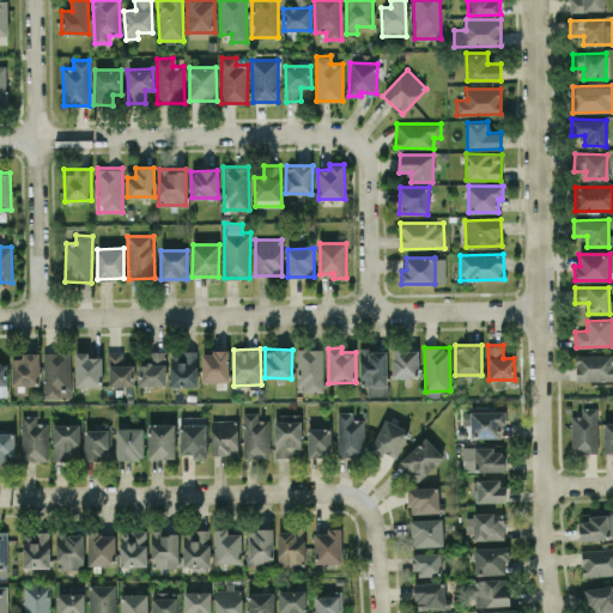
[(323,392),(323,349),(298,349),(298,392),(323,392)]
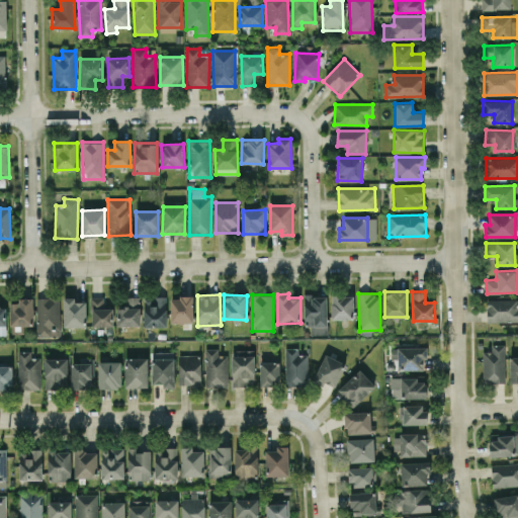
[(327,294),(304,295),(305,326),(311,325),(311,334),(328,334),(327,294)]
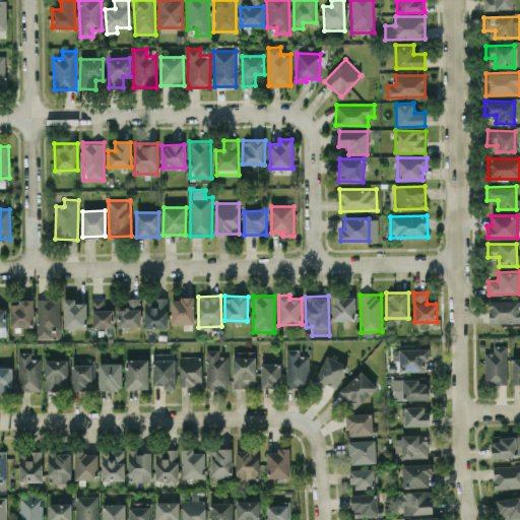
[(332,320),(354,320),(355,297),(333,296),(332,320)]
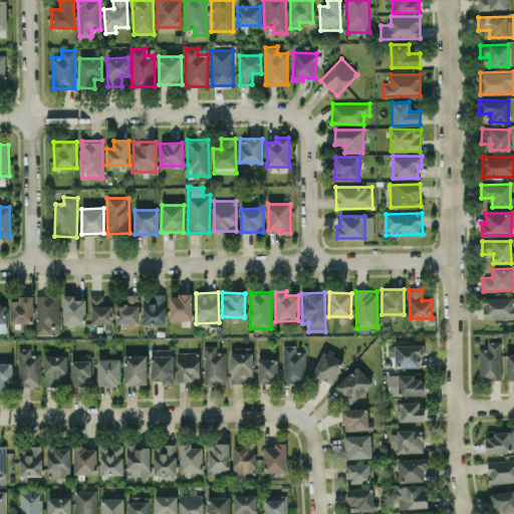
[(36,295),(37,333),(59,332),(59,294),(36,295)]
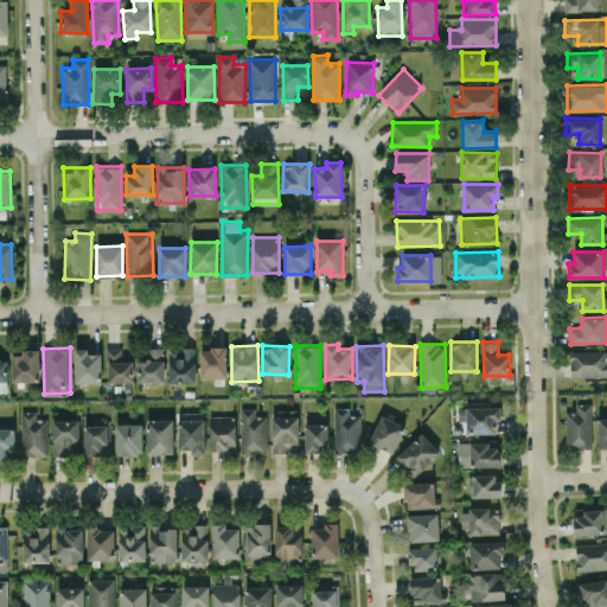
[(165,381),(164,347),(148,347),(148,358),(138,358),(138,382),(165,381)]
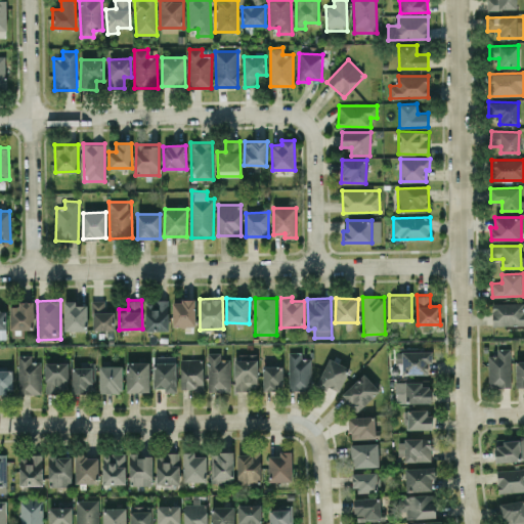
[(146,331),(169,331),(168,300),(145,300),(146,331)]
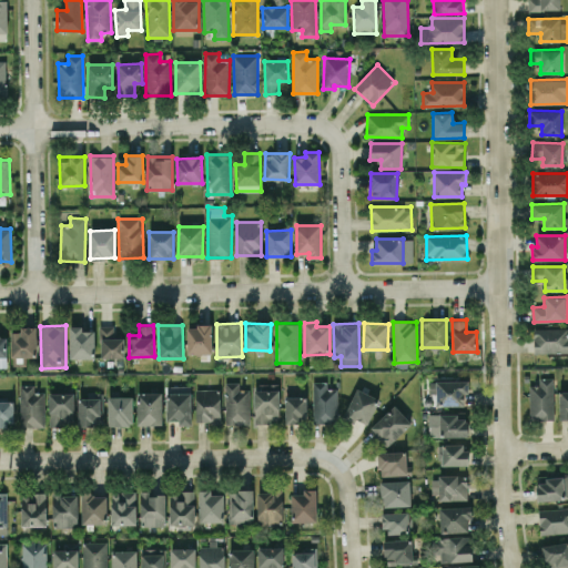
[(188,354),(212,353),(212,325),(188,325),(188,354)]
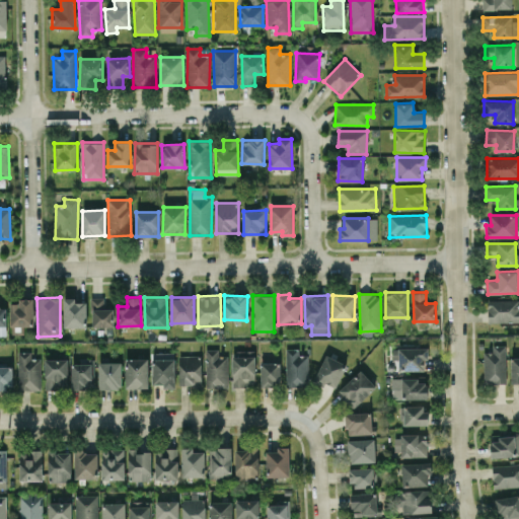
[(10,303),(11,326),(33,325),(32,298),(18,298),(18,302),(10,303)]
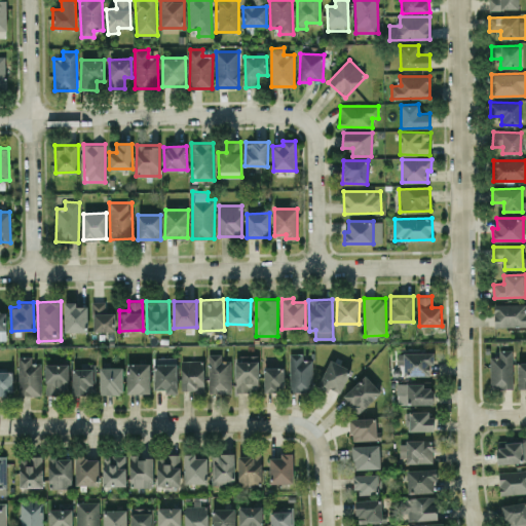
[(88,331),(87,305),(77,305),(77,302),(65,302),(65,332),(88,331)]
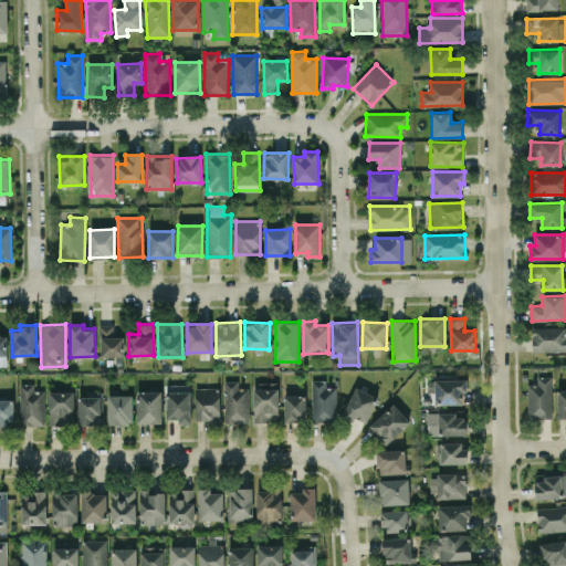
[(101,356),(124,356),(124,336),(114,336),(114,325),(101,325),(101,356)]
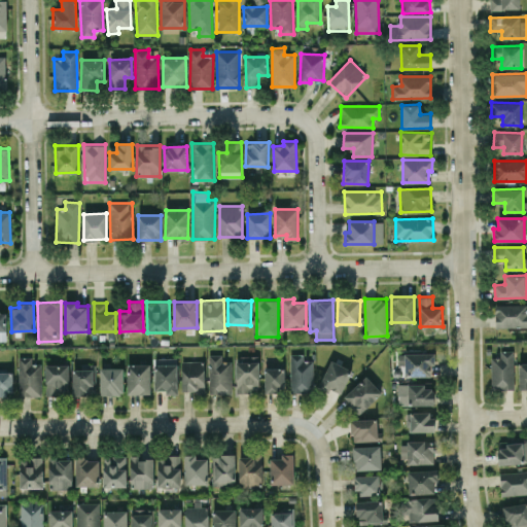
[(495,327),(526,325),(526,304),(495,305),(495,327)]
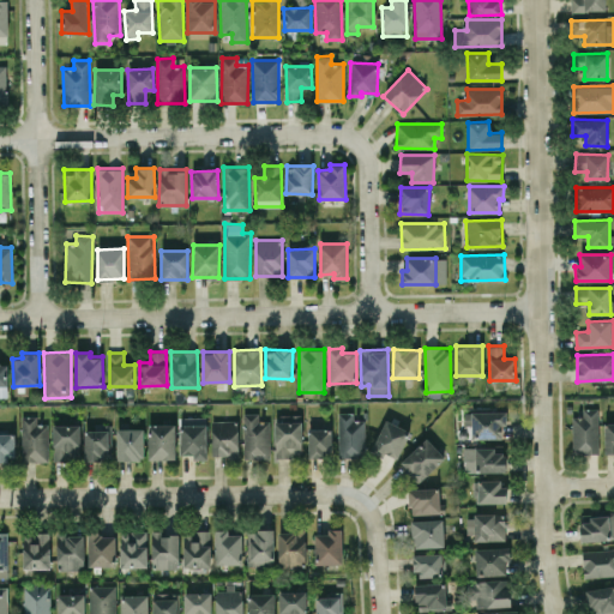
[(572,416),(573,455),(599,453),(597,408),(583,409),(583,416),(572,416)]
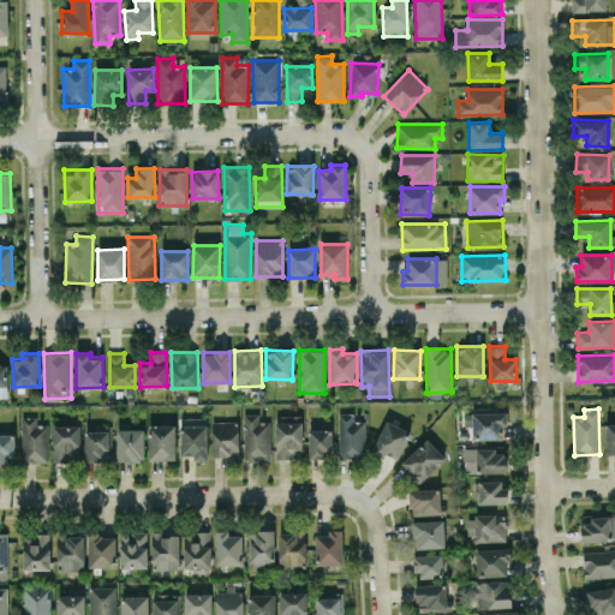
[(365,421),(354,421),(354,413),(339,412),(339,458),(365,458),(365,421)]
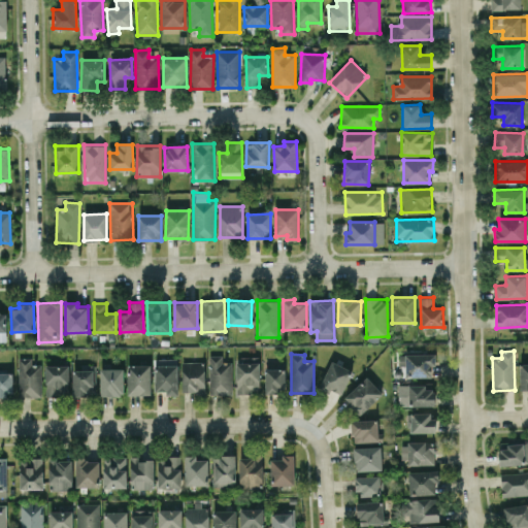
[(435,354),(400,354),(399,365),(405,365),(405,377),(431,377),(431,366),(435,366),(435,354)]
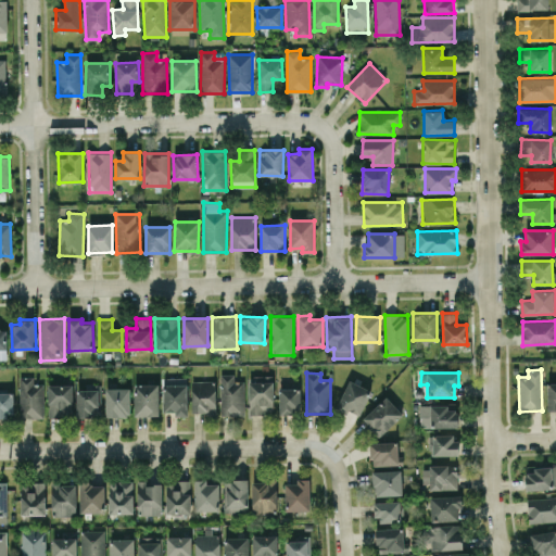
[(222,415),(244,415),(244,380),(235,380),(234,374),(220,375),(222,415)]
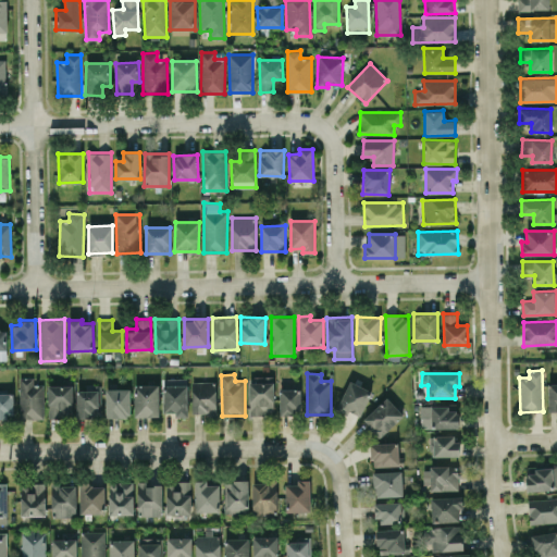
[(20,378),(20,419),(44,418),(44,384),(34,384),(34,378),(20,378)]
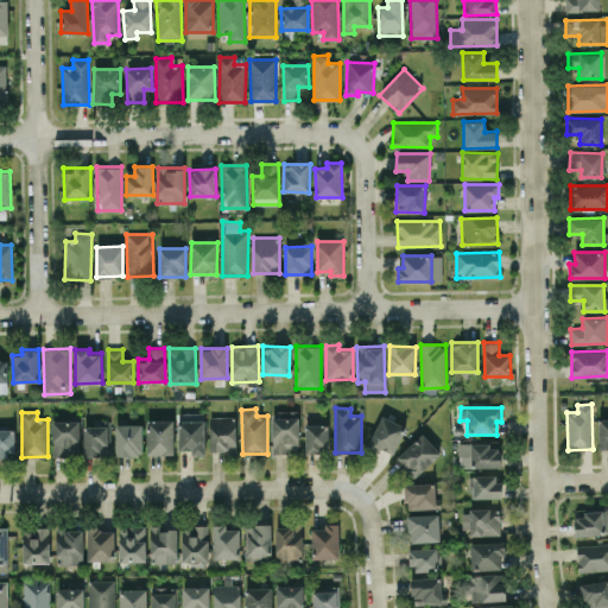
[(299,415),(273,413),(272,451),(298,453),(299,415)]
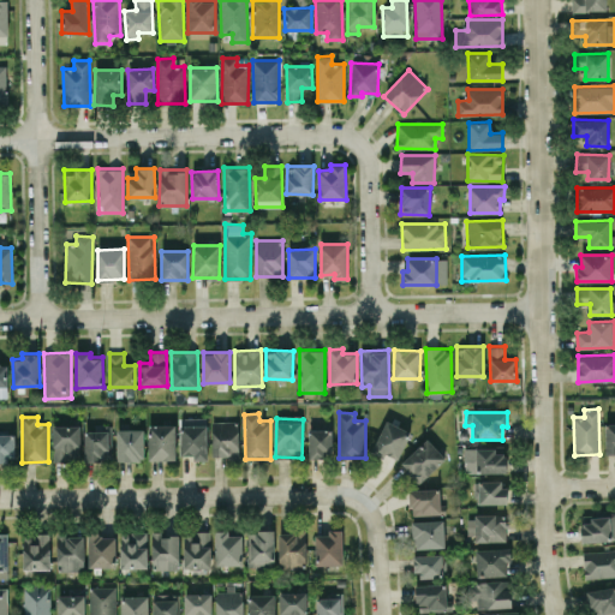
[(238,421),(212,422),(213,458),(239,457),(238,421)]
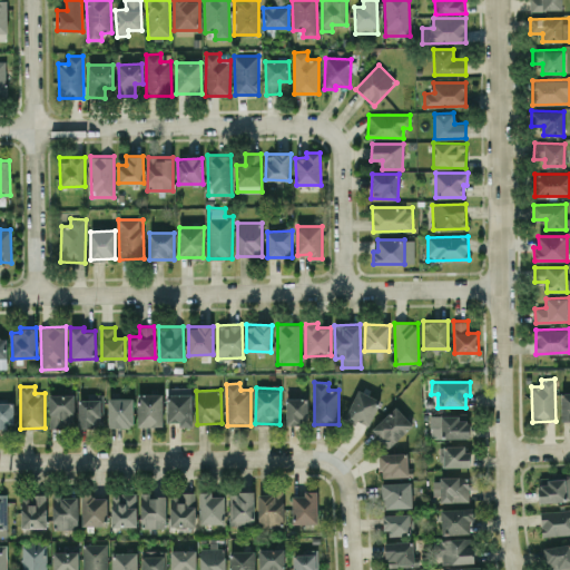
[(381,399),(357,390),(345,420),(356,424),(357,421),(370,425),(381,399)]
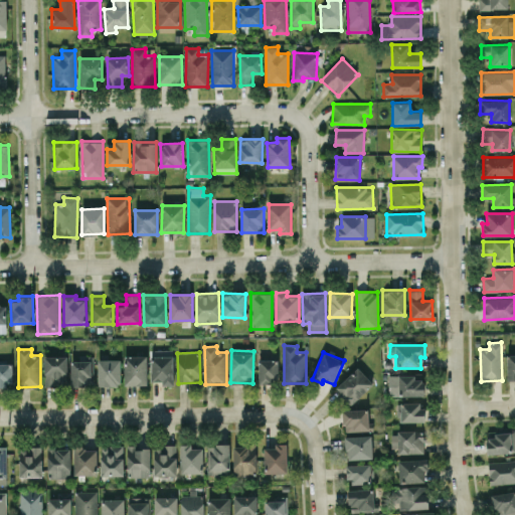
[(125,384),(147,384),(147,355),(125,355),(125,384)]
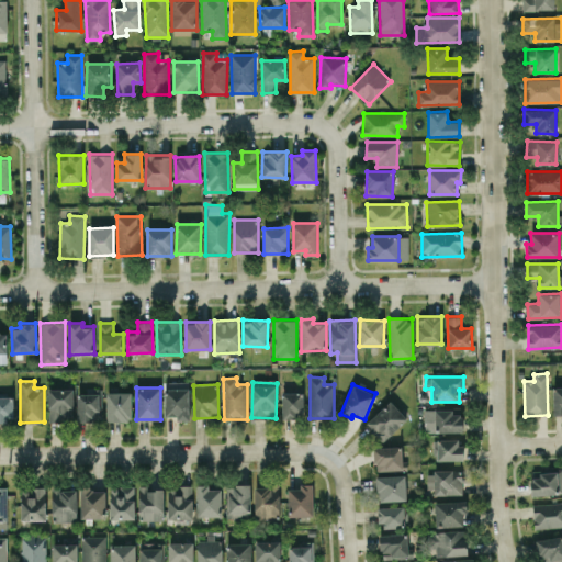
[(48,422),(72,422),(74,389),(49,389),(48,422)]
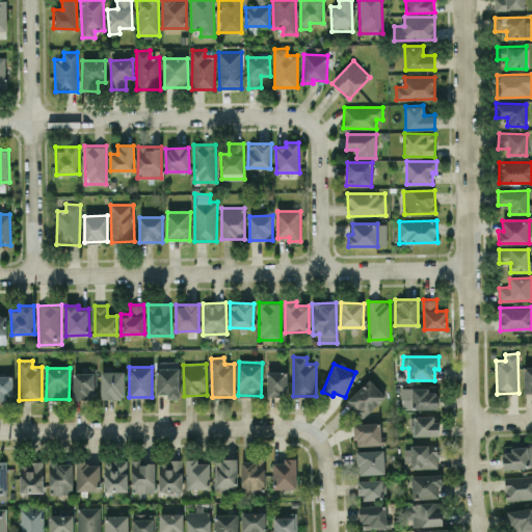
[(180,397),(179,368),(157,368),(157,394),(167,394),(167,398),(180,397)]
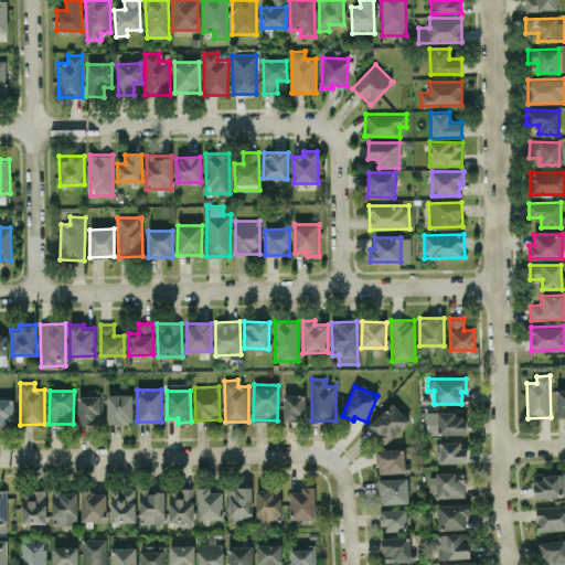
[(77,423),(100,423),(99,393),(77,394),(77,423)]
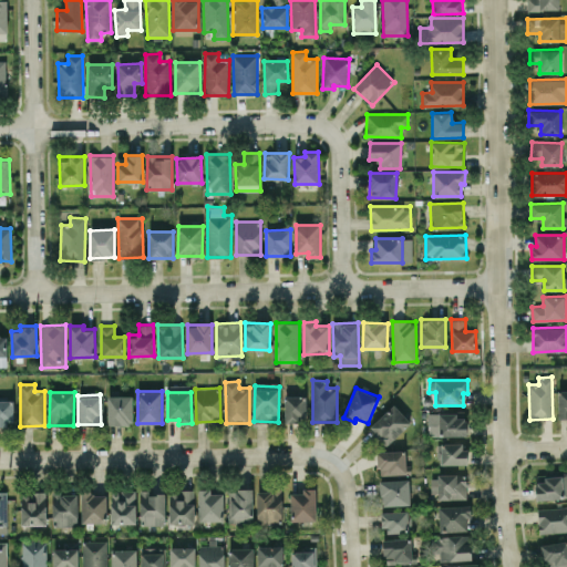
[(132,395),(107,395),(109,425),(133,424),(132,395)]
